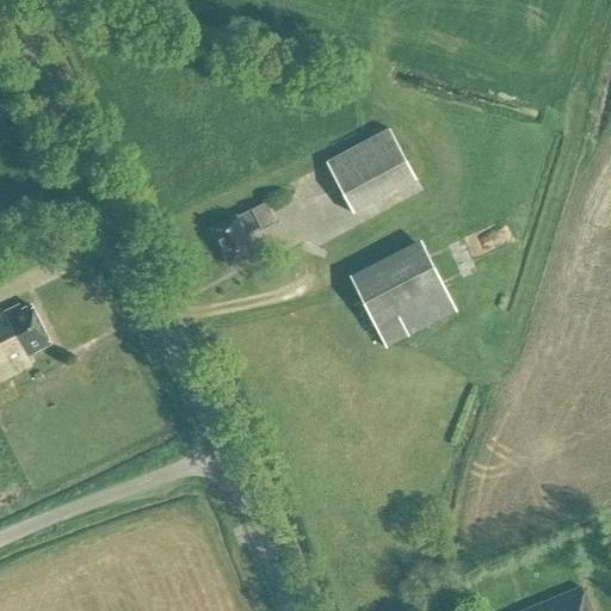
[(356,216),(419,181),(392,129),(327,164),(356,216)]
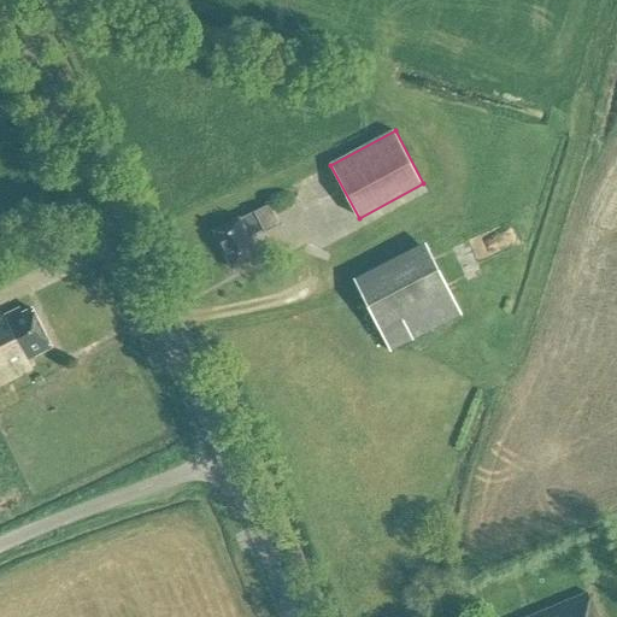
[(264,234),(278,225),(268,205),(215,233),(233,269),(257,257),(248,239),(263,230),(264,234)]
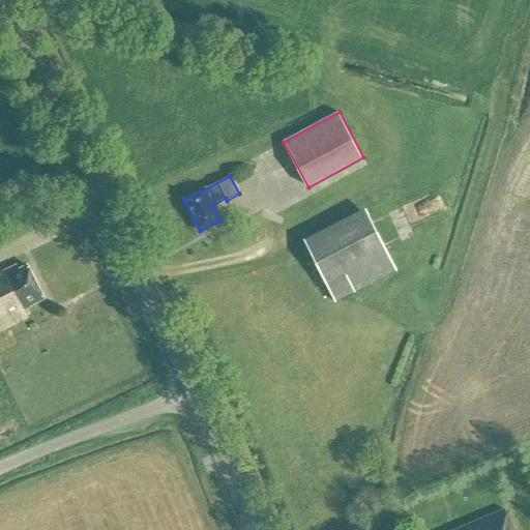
[(335,302),(396,271),(369,216),(308,247),(335,302)]
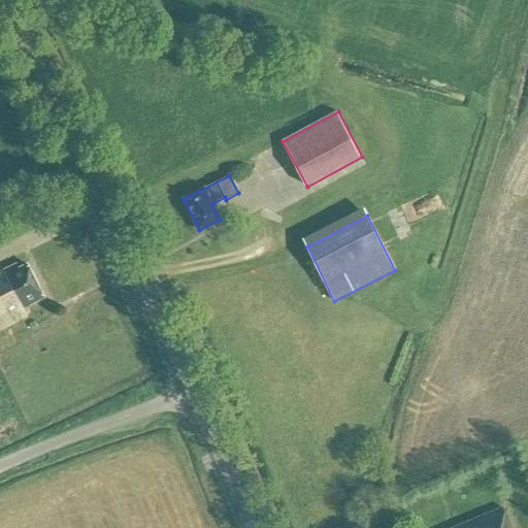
[(44,298),(28,265),(19,270),(17,265),(0,273),(0,329),(27,317),(24,309),(44,298)]
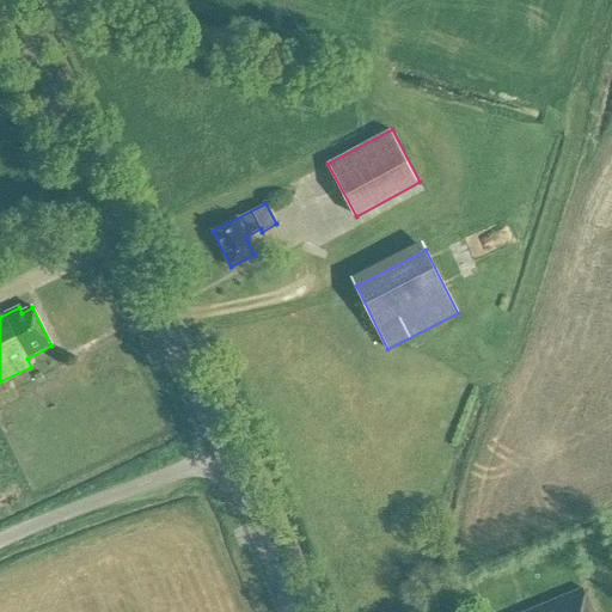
[(592,611),(583,589),(527,611),(592,611)]
